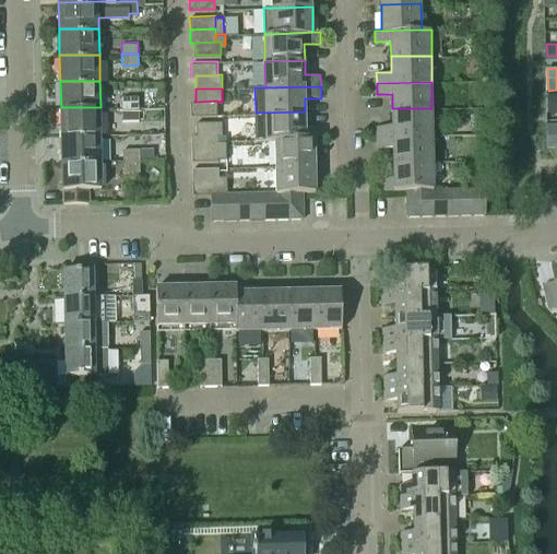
[(139,94),(122,95),(122,106),(139,106),(139,94)]
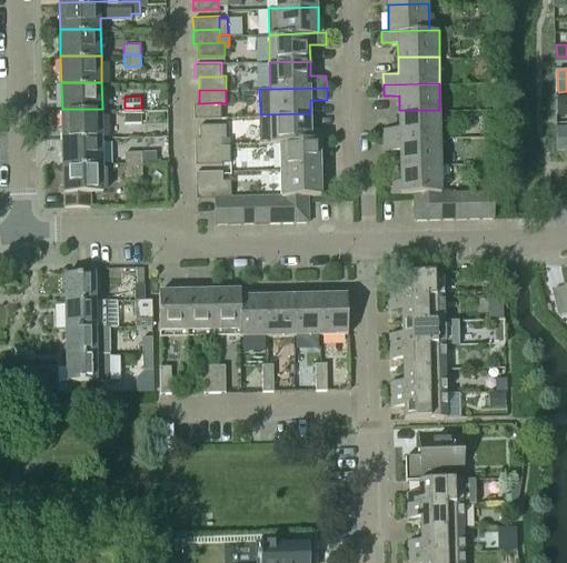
[(199,102),(195,102),(195,116),(221,116),(221,103),(221,102),(199,103),(199,102)]
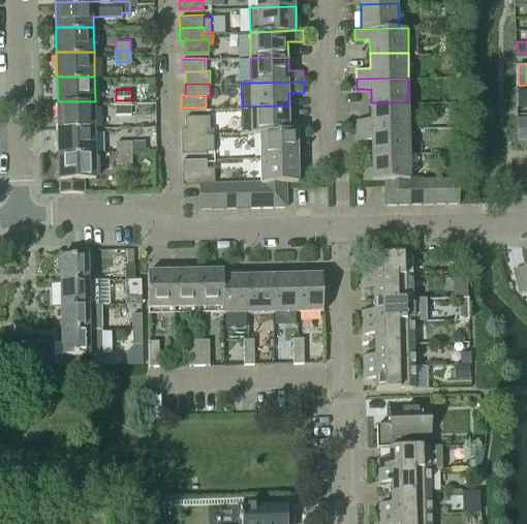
[(131,100),(116,100),(117,111),(132,111),(131,100)]
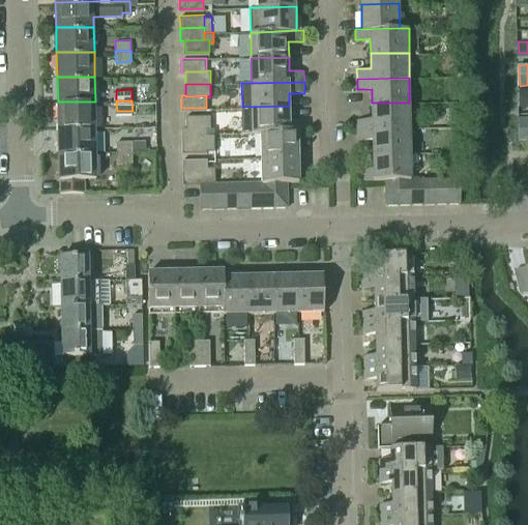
[(95,101),(58,101),(58,126),(95,125),(95,101)]
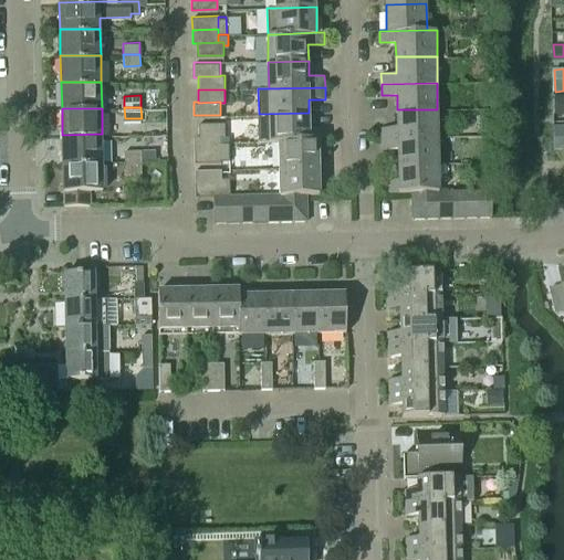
[(397,126),(382,126),(382,137),(438,136),(437,109),(397,109),(397,126)]
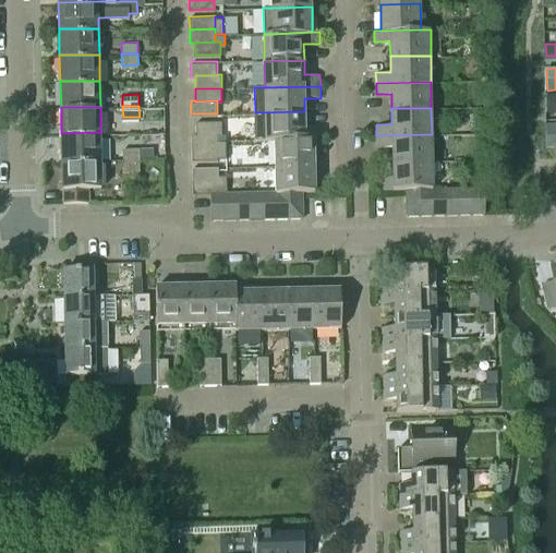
[(304,111),(255,112),(255,139),(266,139),(275,139),(313,137),(322,137),(322,127),(305,127),(304,111)]
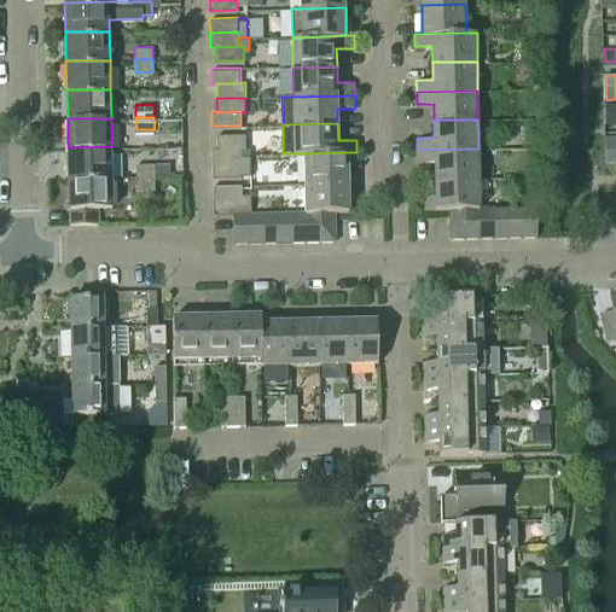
[(247,133),(218,133),(218,149),(240,147),(240,149),(245,149),(247,147),(247,133)]
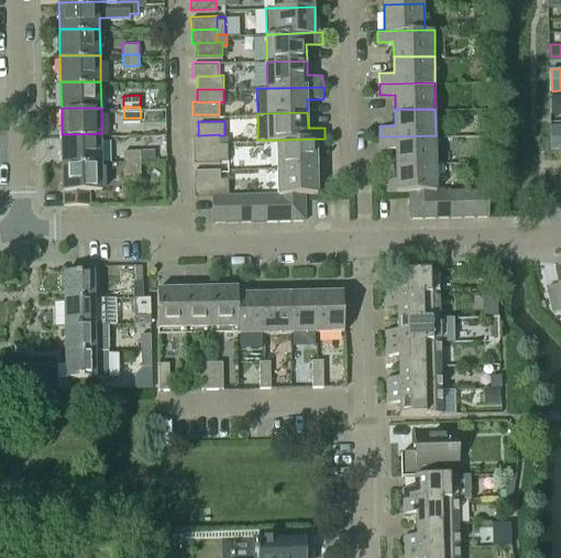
[(560,122),(551,122),(551,144),(560,144),(560,122)]
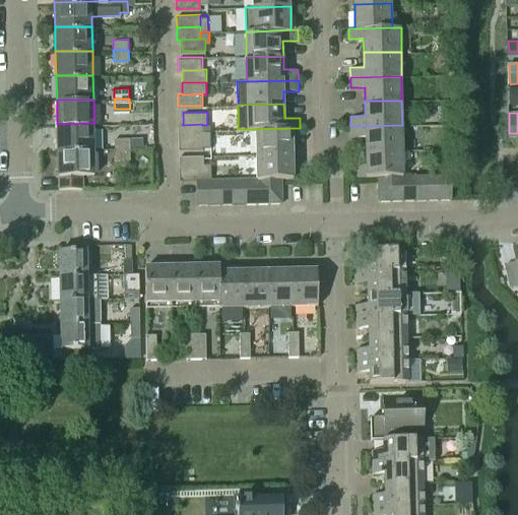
[(93,123),(57,124),(58,149),(94,148),(93,123)]
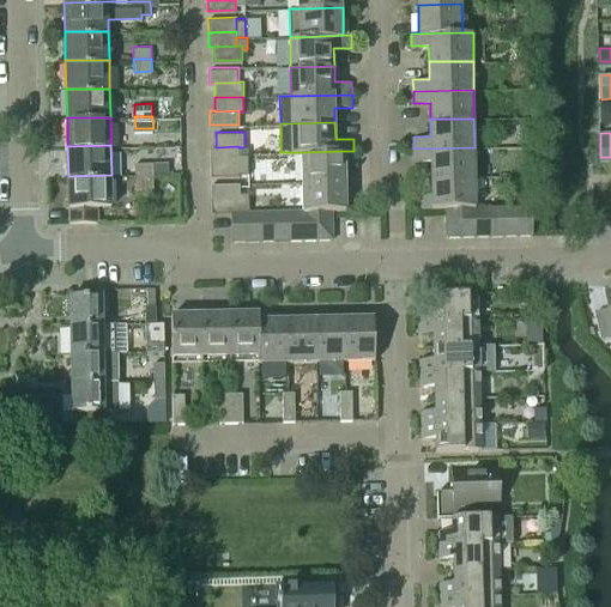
[(216,147),(211,147),(211,162),(240,161),(240,155),(239,147),(239,146),(216,147)]
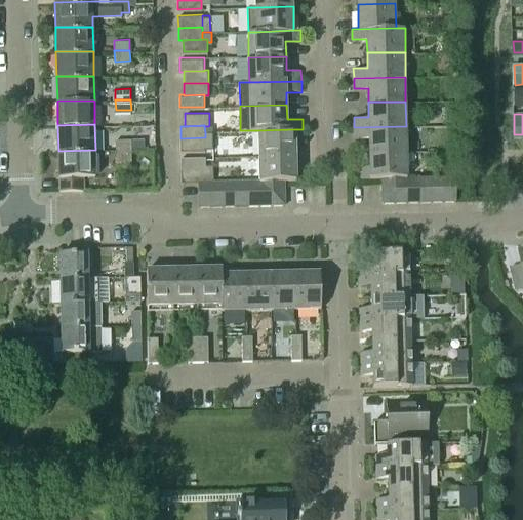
[(406,126),(354,127),(355,137),(370,137),(370,151),(406,151),(406,126)]
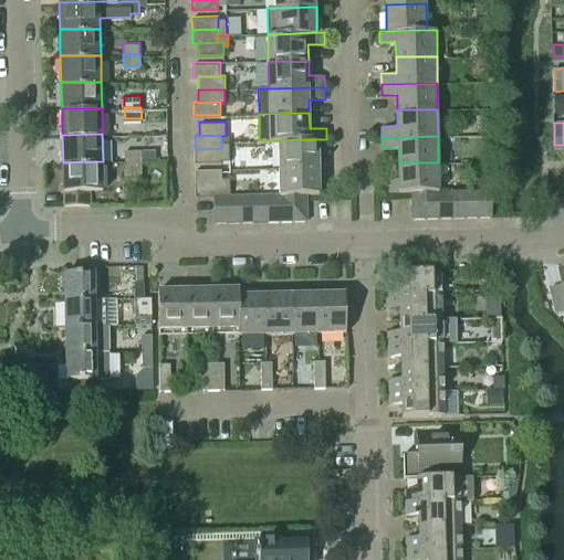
[(317,139),(279,140),(279,167),(319,166),(317,139)]
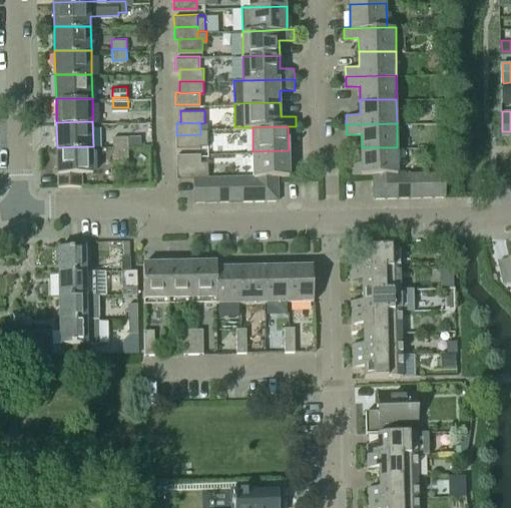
[(208,128),(200,129),(200,134),(200,145),(208,145),(208,128)]
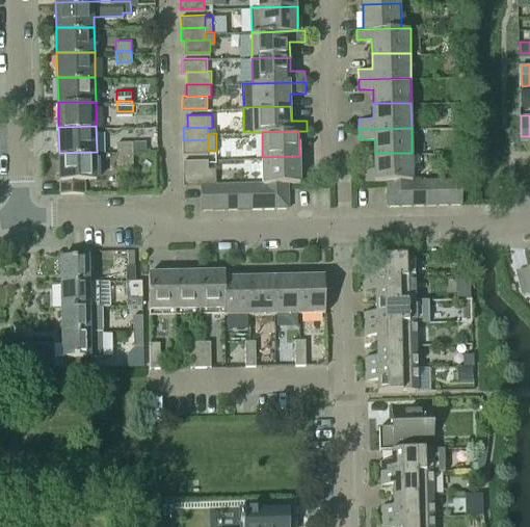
[(147,139),(135,139),(135,149),(147,149),(147,139)]
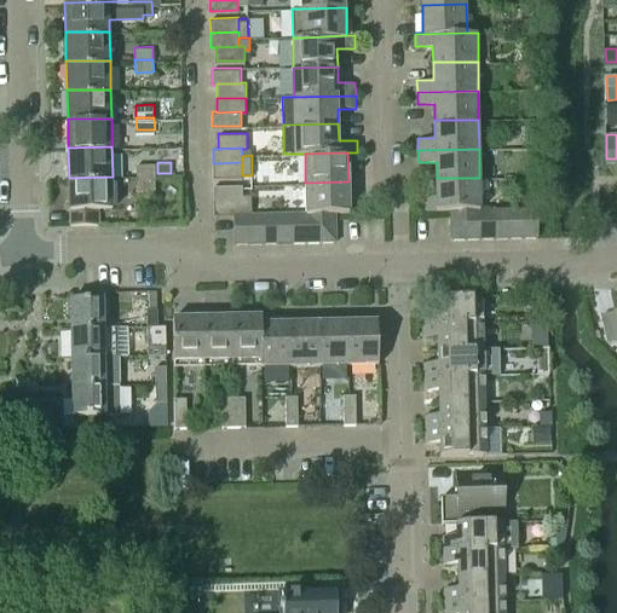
[(242,162),(213,163),(213,178),(242,177),(242,175),(242,162)]
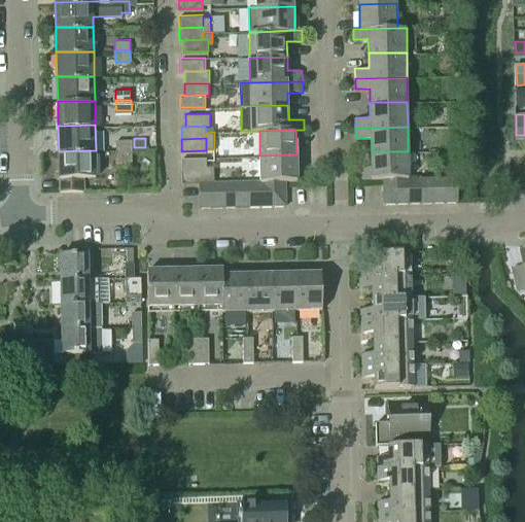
[(132,139),(116,139),(117,150),(132,150),(132,139)]
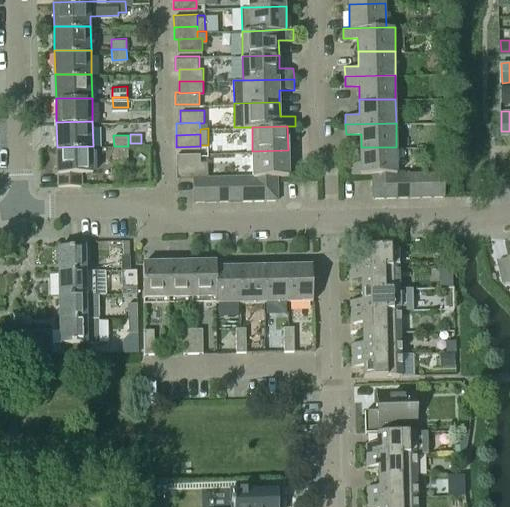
[(93,146),(57,147),(57,170),(58,170),(59,183),(82,183),(81,170),(93,170),(93,146)]
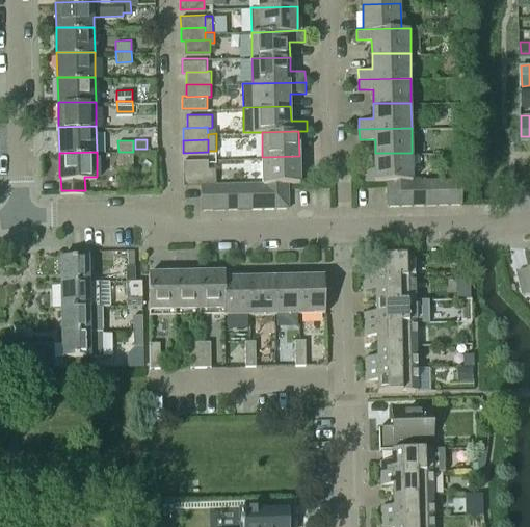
[(133,152),(118,152),(118,162),(134,162),(133,152)]
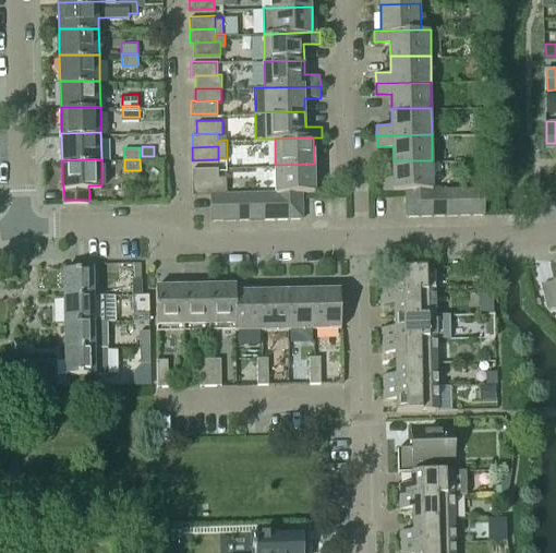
[(394,176),(378,177),(378,189),(406,189),(420,189),(433,188),(432,160),(394,160),(394,176)]
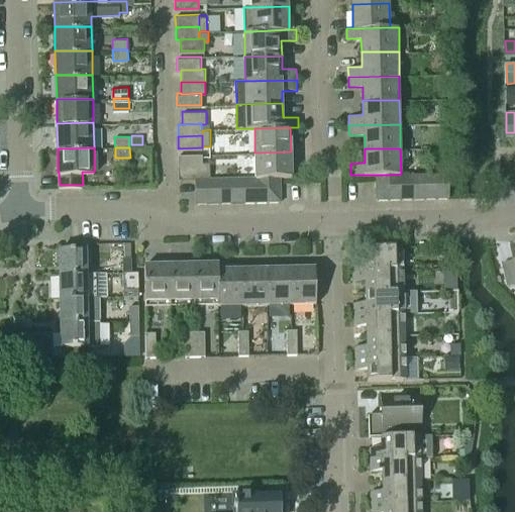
[(291,151),(254,152),(255,177),(267,177),(279,177),(291,177),(291,151)]
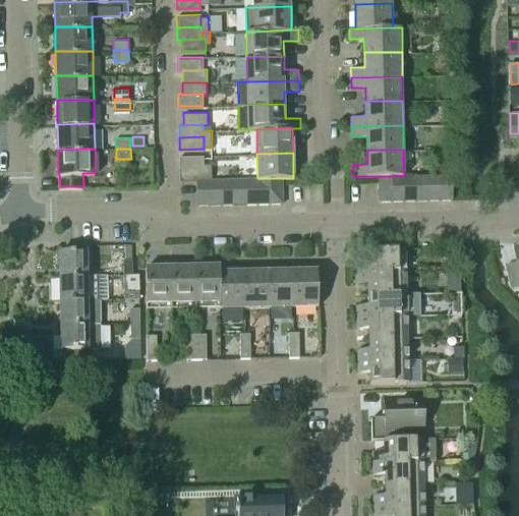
[(204,155),(180,155),(180,168),(204,167),(204,163),(204,155)]
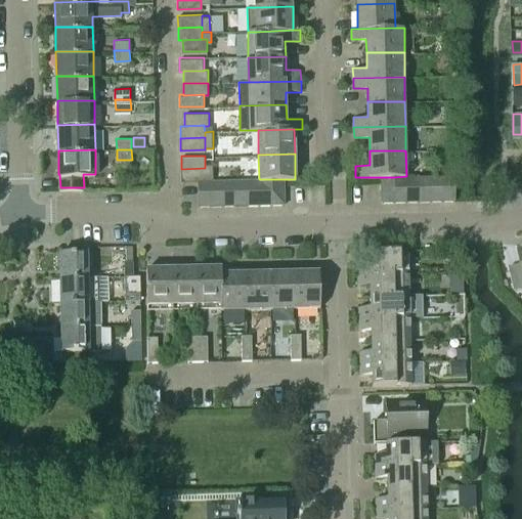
[(213,164),(205,164),(205,168),(206,180),(209,180),(214,180),(213,164)]
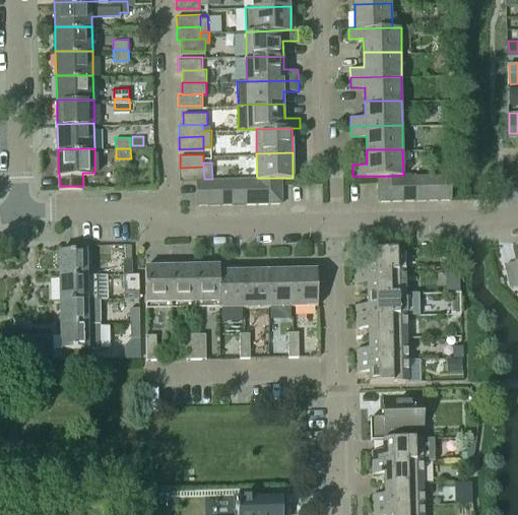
[(203,167),(180,168),(180,180),(195,180),(195,179),(204,179),(203,167)]
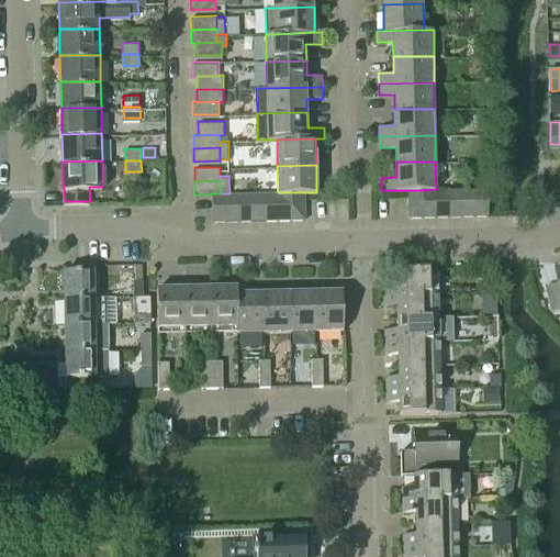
[(436,189),(423,190),(423,216),(436,215),(436,189)]
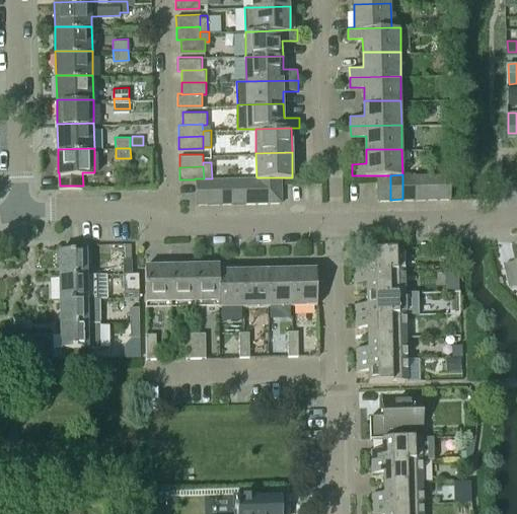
[(415,174),(402,174),(402,199),(415,199),(415,174)]
